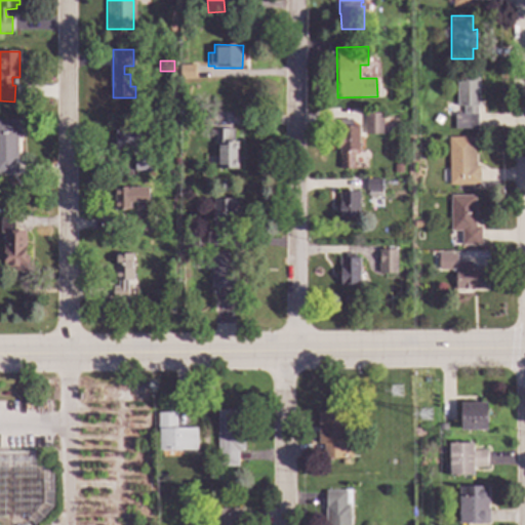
[(196,79),(180,80),(179,66),(196,65),(196,79)]
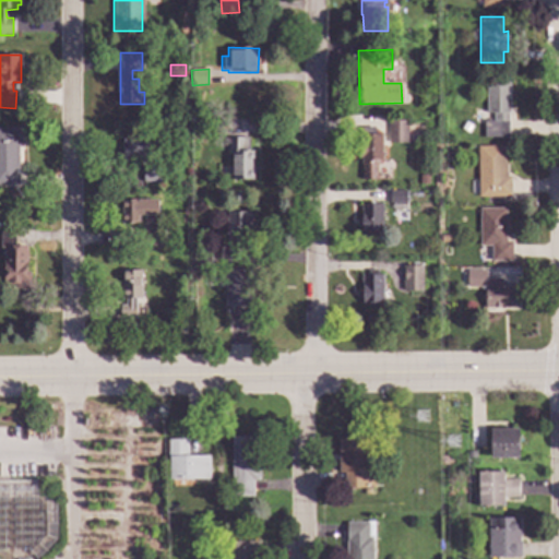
[(509,113),(507,113),(508,138),(483,139),(483,121),(492,121),(492,114),(486,115),(485,83),(509,83),(509,113)]
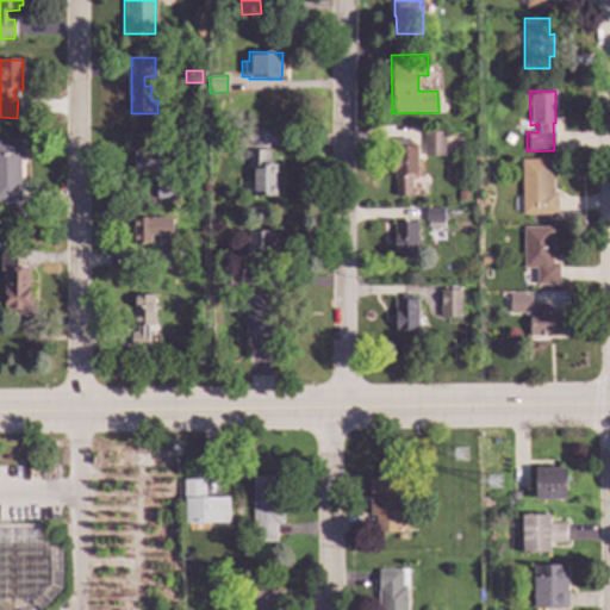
[(443,156),(423,156),(423,132),(443,132),(443,156)]
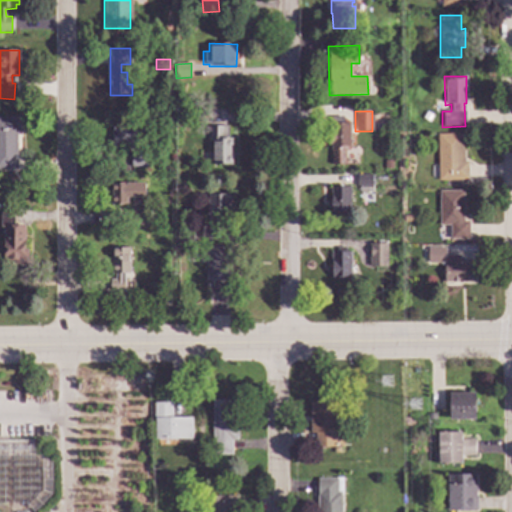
[(20,133),(15,133),(16,170),(0,170),(0,117),(20,117),(20,133)]
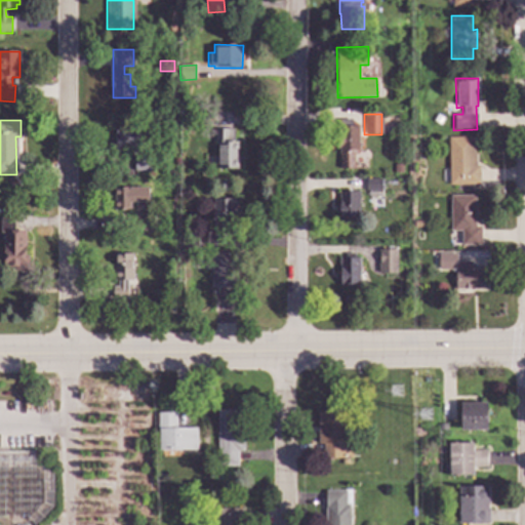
[(359,151),(353,151),(353,168),(338,168),(338,155),(337,155),(337,148),(333,148),(333,140),(337,140),(337,127),(358,126),(359,151)]
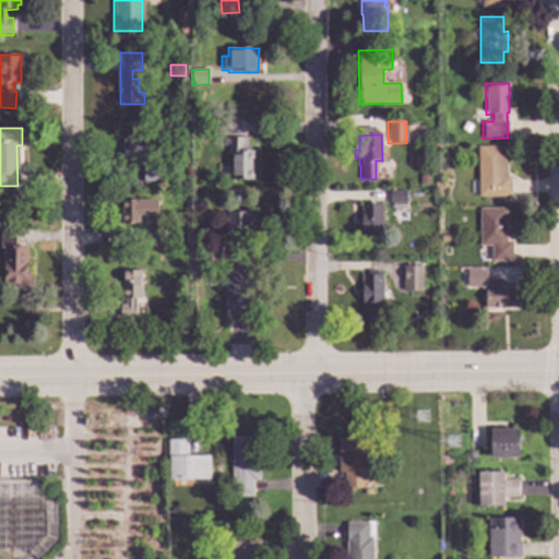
[(151,159),(121,161),(121,135),(150,135),(151,159)]
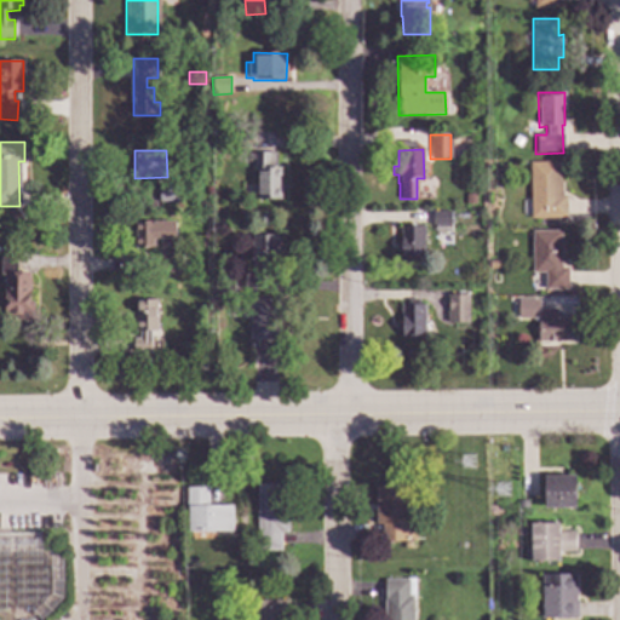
[(274,167),(280,167),(280,200),(257,200),(257,195),(253,195),(253,188),(257,188),(257,170),(252,170),(252,154),(252,153),(274,153),(274,167)]
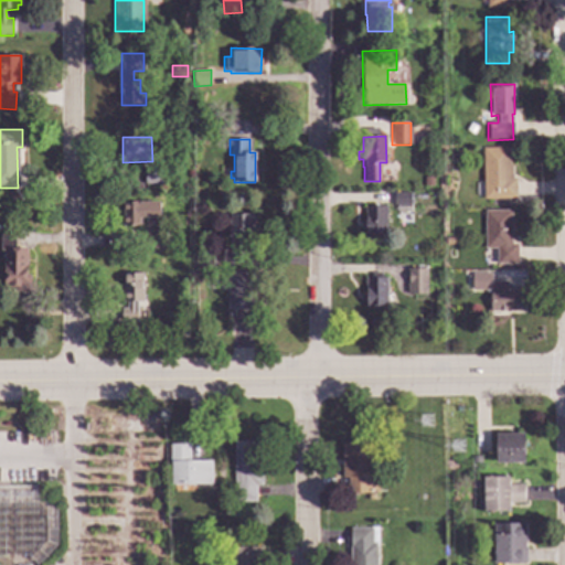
[(509,167),(511,167),(511,179),(514,179),(514,200),(482,200),(482,149),(509,148),(509,167)]
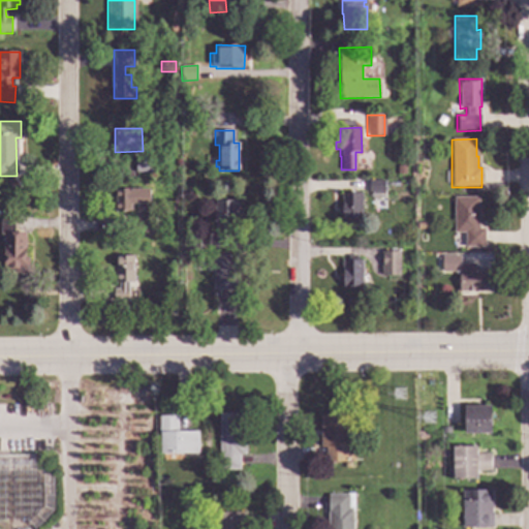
[(150,173),(135,173),(135,157),(150,157),(150,173)]
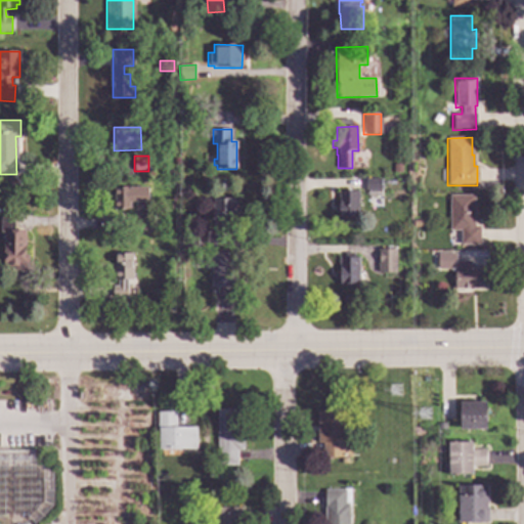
[(400,173),(392,173),(392,165),(400,165),(400,173)]
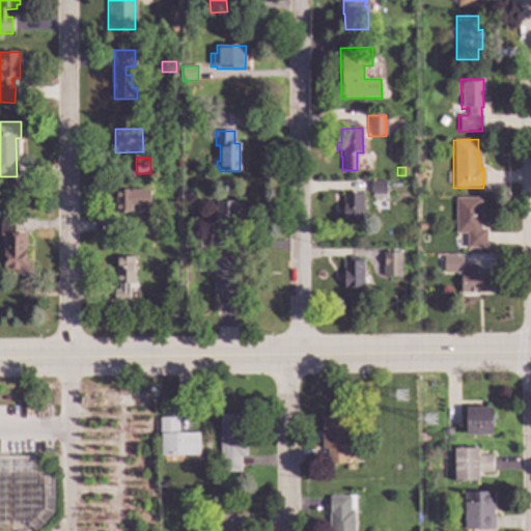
[(385,199),(371,199),(371,193),(369,193),(369,182),(386,182),(385,199)]
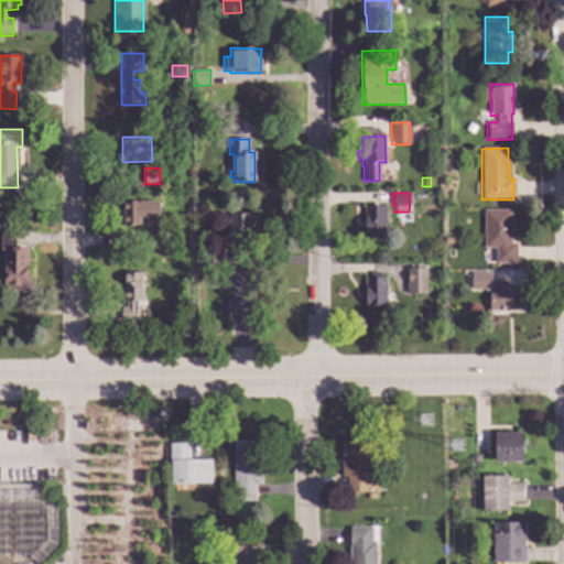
[(159,218),(140,218),(140,226),(121,226),(121,202),(159,202),(159,218)]
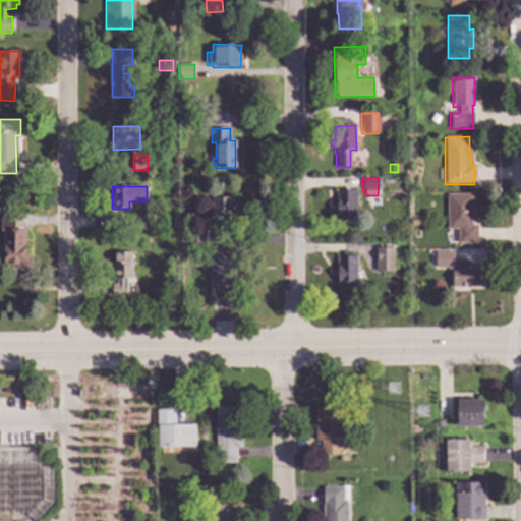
[(355,216),(350,216),(350,219),(336,219),(336,190),(355,190),(355,216)]
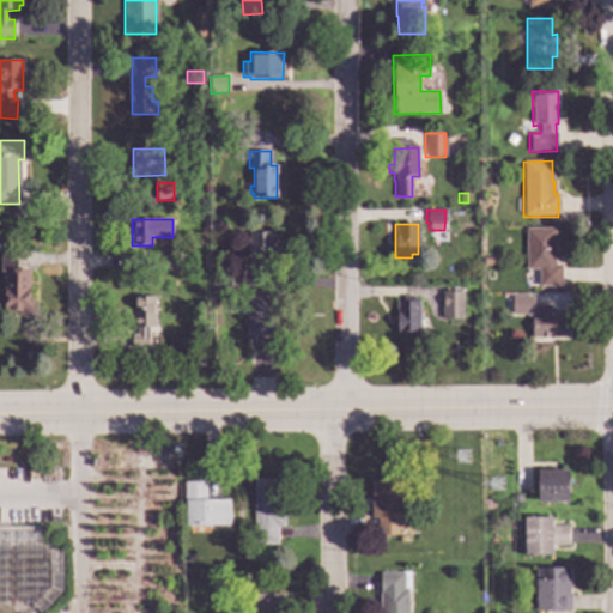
[(554,265),(560,265),(562,286),(538,286),(538,269),(525,269),(525,229),(554,229),(554,265)]
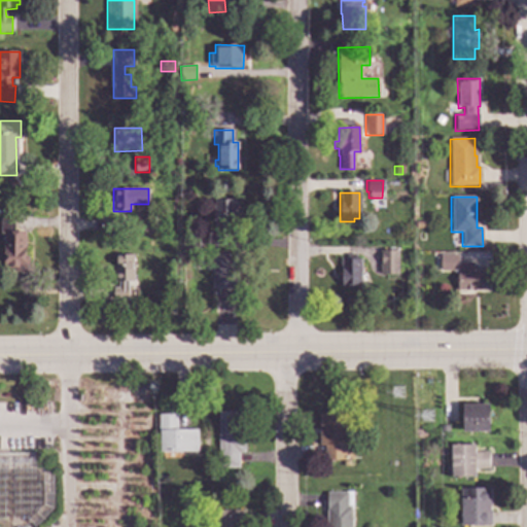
[(236,209),(240,209),(240,222),(213,222),(213,221),(211,221),(211,213),(213,213),(213,201),(236,200),(236,209)]
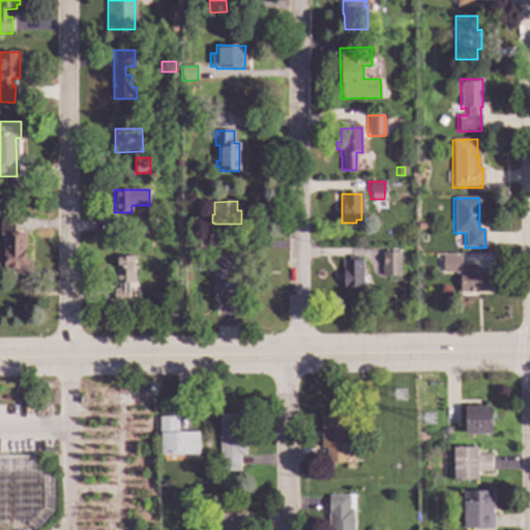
[(155,234),(137,234),(137,215),(155,215),(155,234)]
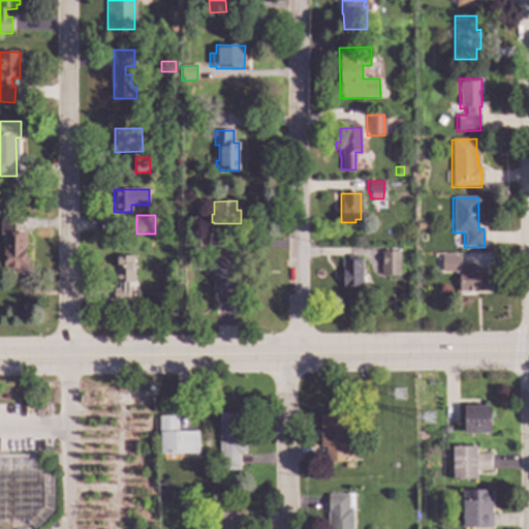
[(13,232),(25,232),(25,256),(28,259),(28,273),(25,275),(21,275),(18,273),(13,273),(13,270),(3,270),(3,235),(0,235),(0,220),(13,220),(13,232)]
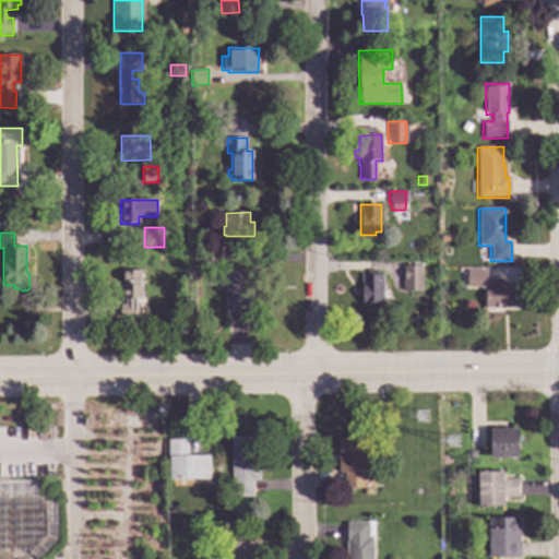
[(210,264),(192,264),(192,248),(210,248),(210,264)]
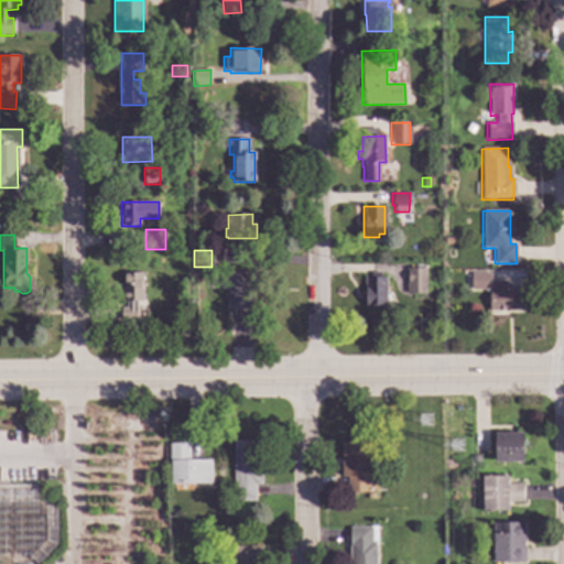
[(426,269),(426,294),(408,294),(405,294),(407,269),(426,269)]
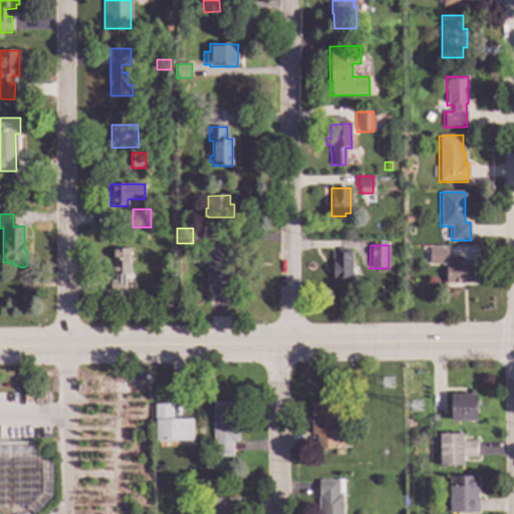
[(236,264),(228,264),(228,282),(207,282),(206,248),(236,248),(236,264)]
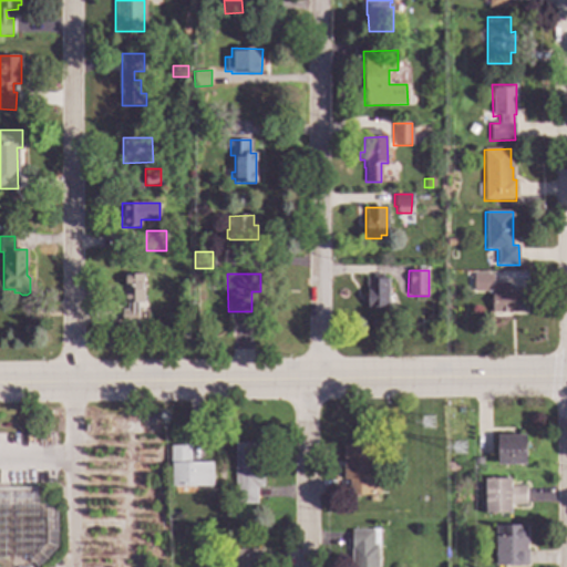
[(381,279),(388,279),(388,307),(382,307),(382,310),(367,310),(367,302),(363,302),(363,295),(366,295),(366,279),(371,279),(371,274),(381,274),(381,279)]
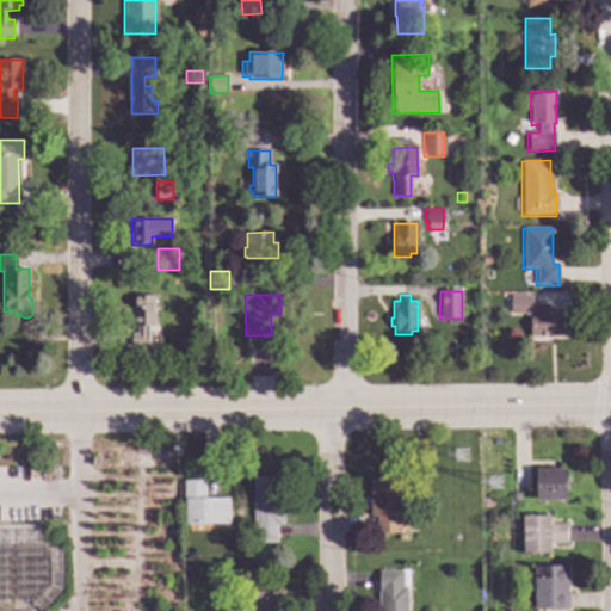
[(154,327),(148,327),(148,347),(130,347),(130,334),(136,334),(136,327),(133,327),(131,296),(154,296),(154,327)]
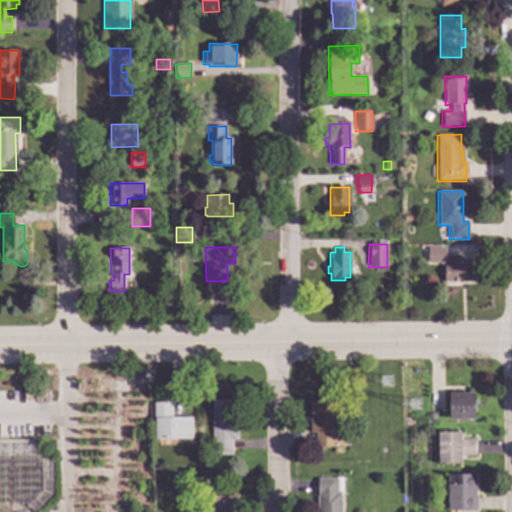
[(444,256),(458,256),(458,263),(471,263),(471,282),(443,283),(443,266),(440,266),(440,263),(419,263),(419,248),(444,248),(444,256)]
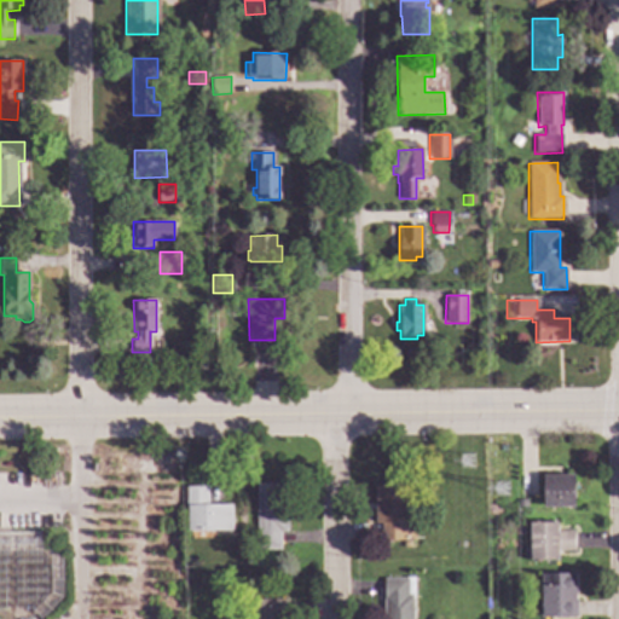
[(572,509),(543,508),(543,475),(573,476),(572,509)]
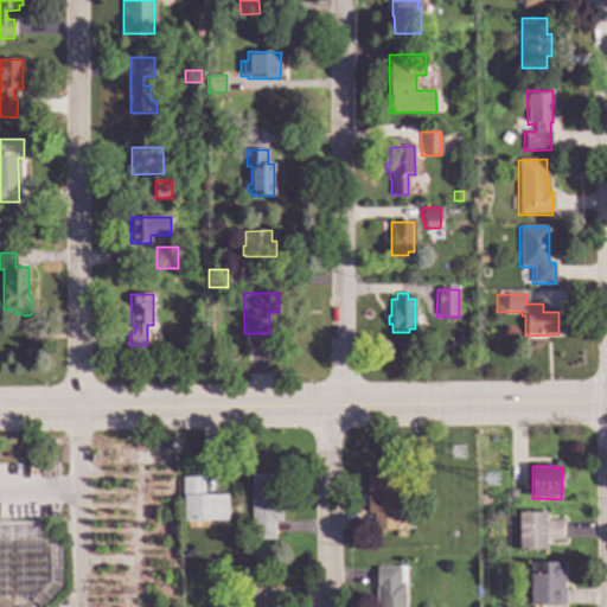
[(396,509),(406,509),(406,532),(372,532),(374,512),(368,512),(368,474),(396,474),(396,509)]
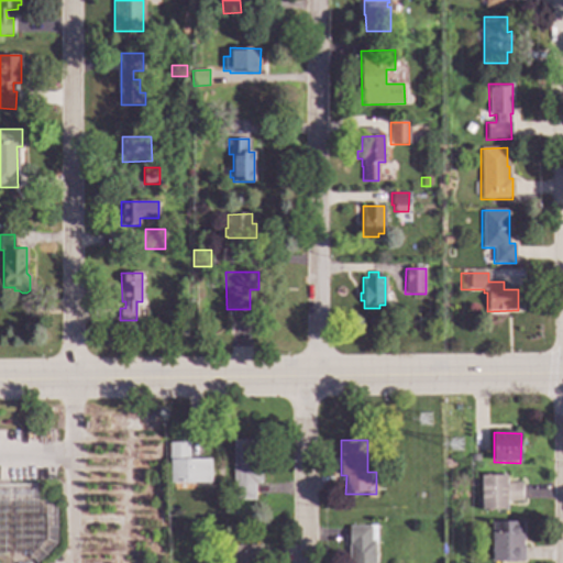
[(256,459),(261,459),(260,484),(254,484),(254,500),(232,500),(232,441),(256,441),(256,459)]
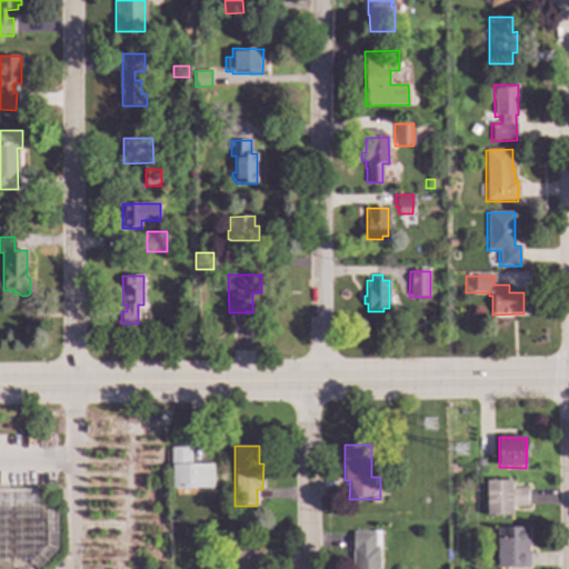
[(190,462),(211,462),(211,489),(172,488),(172,465),(170,465),(170,448),(190,448),(190,462)]
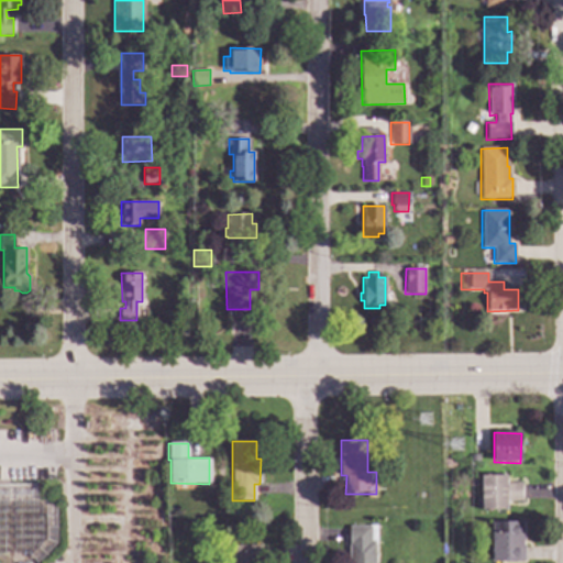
[(478,464),(468,463),(468,454),(478,454),(478,464)]
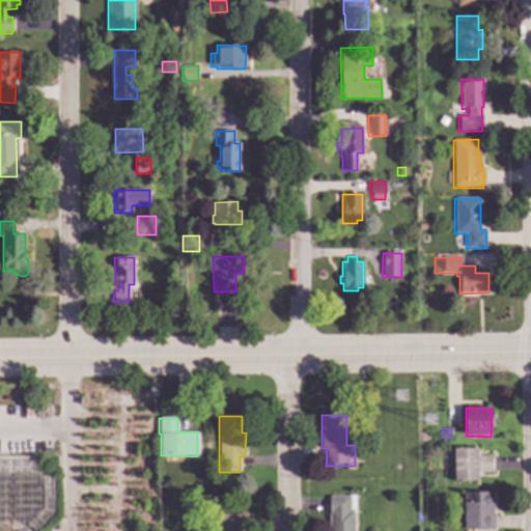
[(477,456),(492,455),(492,473),(479,473),(479,481),(454,481),(453,451),(477,450),(477,456)]
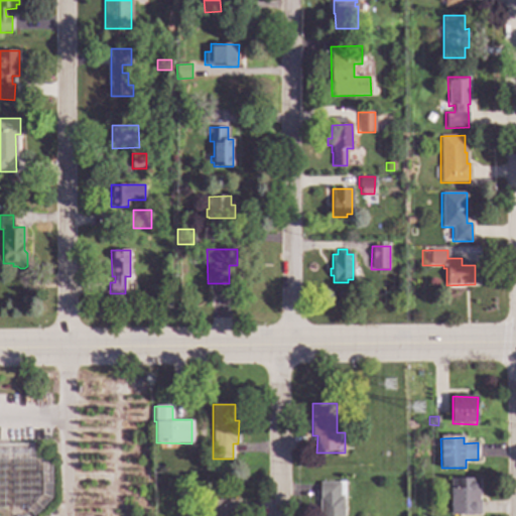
[(52,452),(52,457),(49,461),(43,461),(39,457),(39,452),(43,447),(49,447),(52,452)]
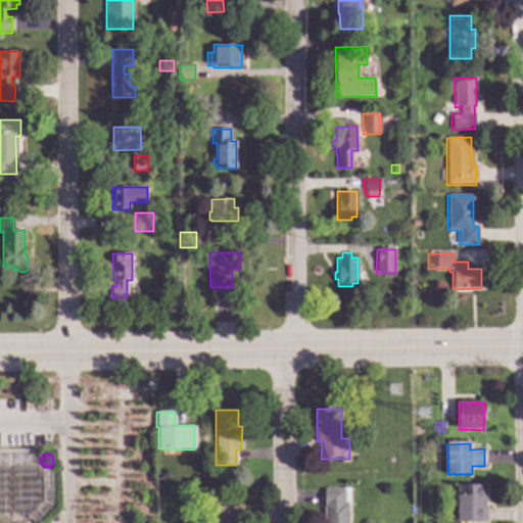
[(483,506),(486,506),(486,522),(457,522),(457,486),(484,486),(483,506)]
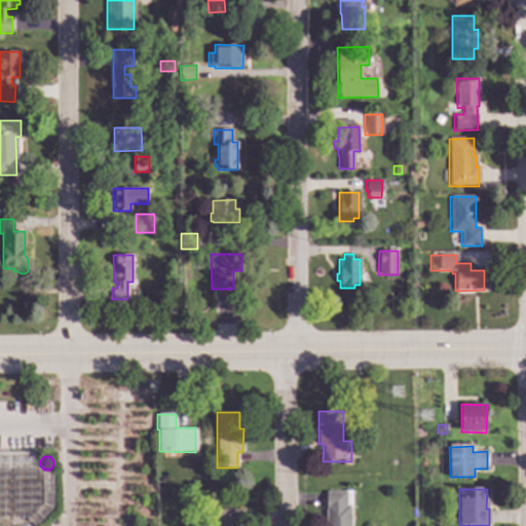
[(351,510),(349,510),(349,525),(325,525),(325,491),(351,491),(351,510)]
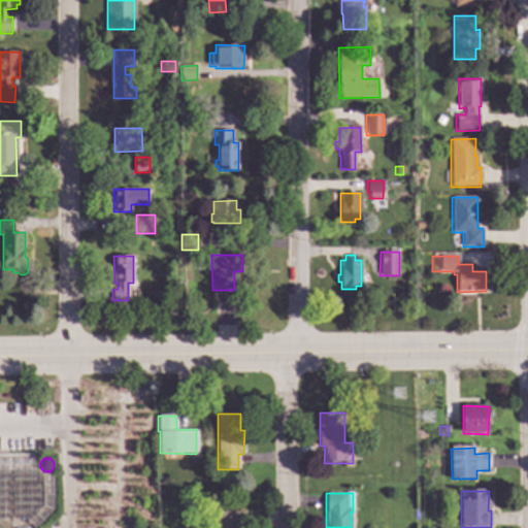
[(243,527),(218,527),(219,513),(243,513),(243,527)]
